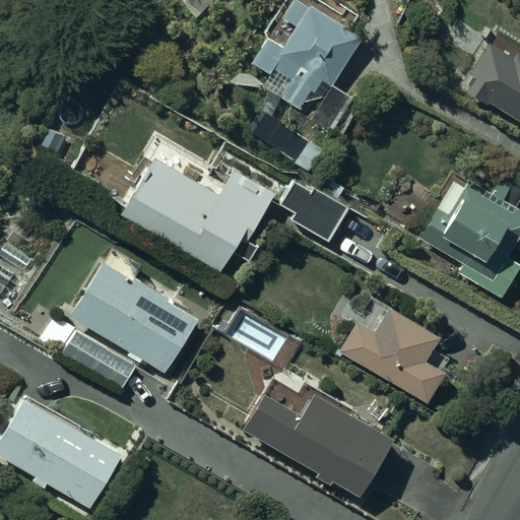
[(179,0),(195,19),(214,0),(252,0),(254,2),(255,0),(179,0)]
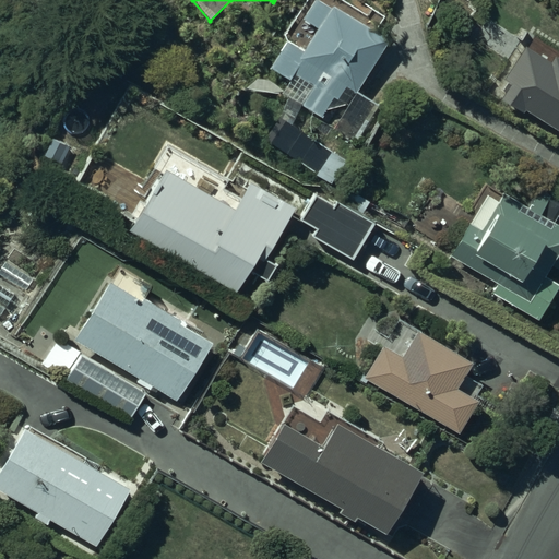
[(389,44),(317,1),(302,23),(305,24),(302,27),(308,31),(310,26),(317,31),(302,52),(286,43),(270,70),(288,82),(282,93),(321,118),(334,99),(337,102),(346,87),(356,94),(389,44)]
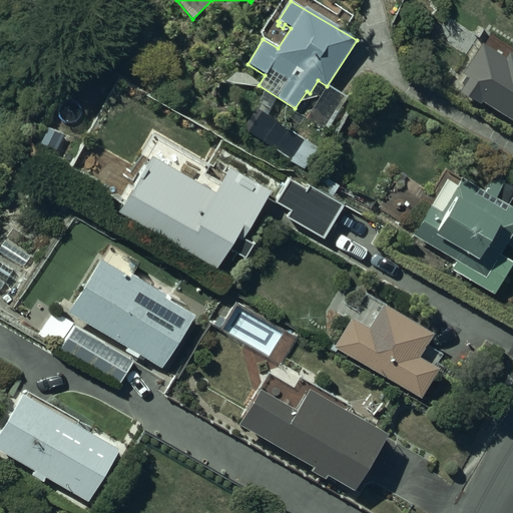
[(348,100),(328,87),(307,119),(327,132),(348,100)]
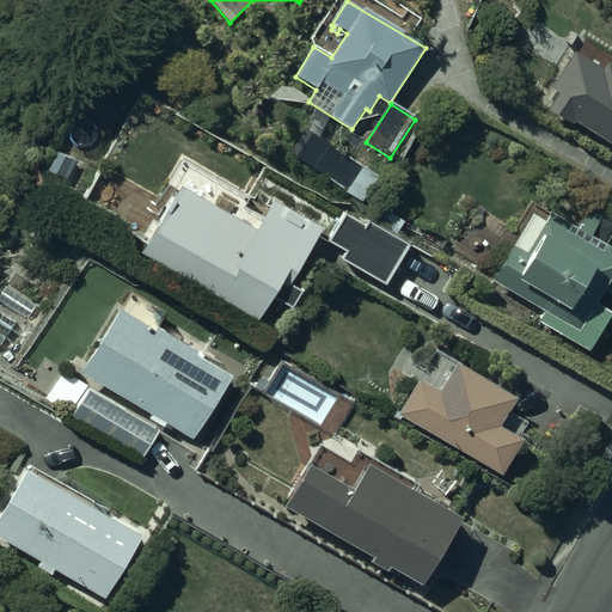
[(306,129),(291,154),(362,203),(379,178),(306,129)]
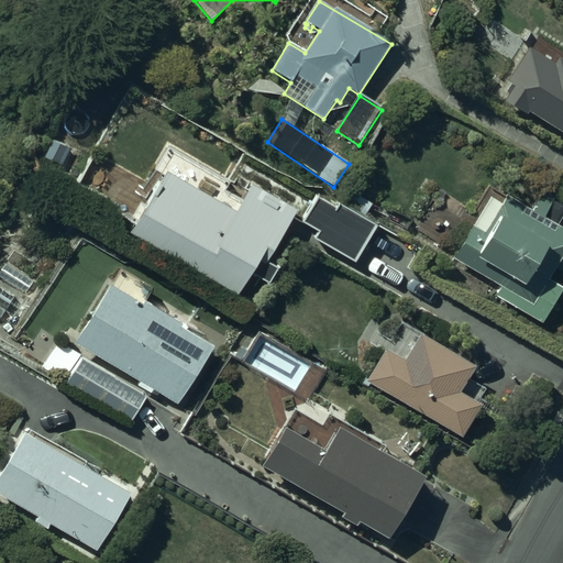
[(132,220),(138,223),(133,231),(242,290),(251,275),(271,286),(279,269),(268,263),(297,213),(251,188),(249,192),(245,191),(240,200),(243,201),(235,216),(163,176),(157,187),(161,188),(156,197),(143,189),(140,195),(133,190),(124,206),(135,212),(132,220)]
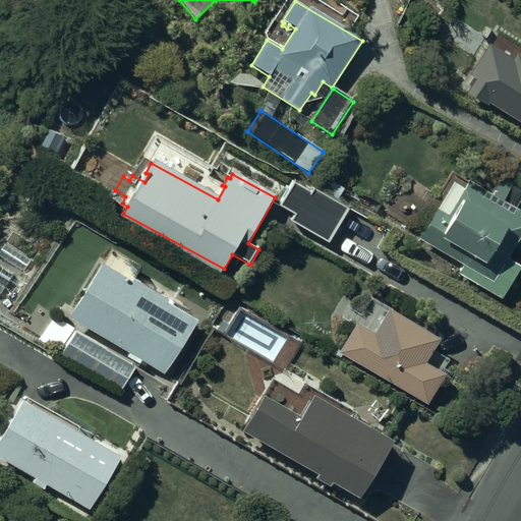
[(454,185),(420,240),(463,267),(458,275),(501,301),(520,269),(520,268),(507,259),(514,248),(520,252),(520,211),(516,209),(520,200),(520,187),(504,177),(493,196),(470,182),(464,191),(454,185)]
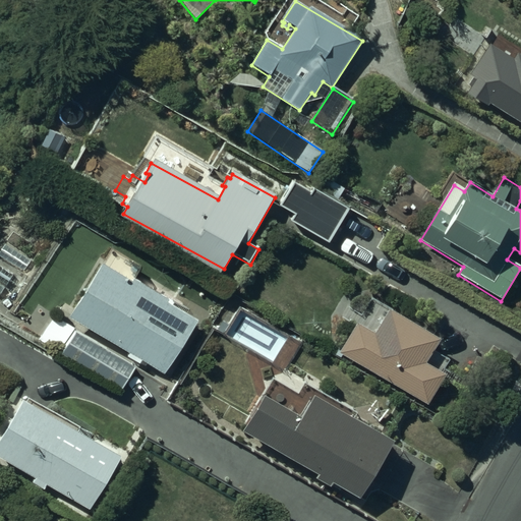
[(69,321),(129,355),(127,358),(140,365),(141,362),(165,375),(195,323),(167,305),(170,301),(133,280),(142,265),(113,248),(69,321)]
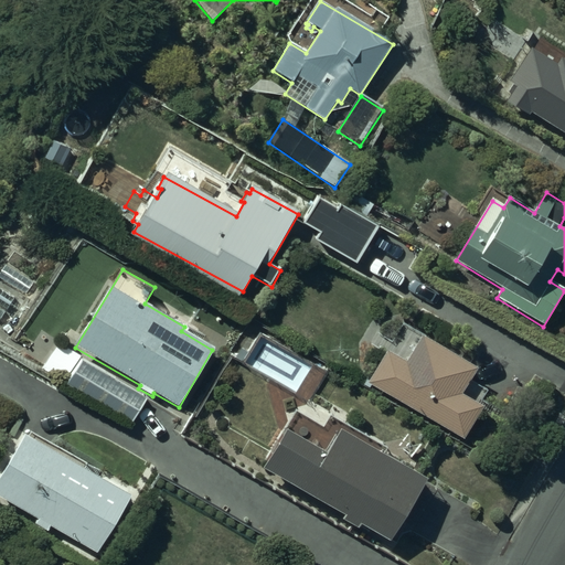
[(386,352),(368,384),(464,440),(483,408),(477,405),(484,394),(469,385),(477,371),(420,338),(406,363),(386,352)]
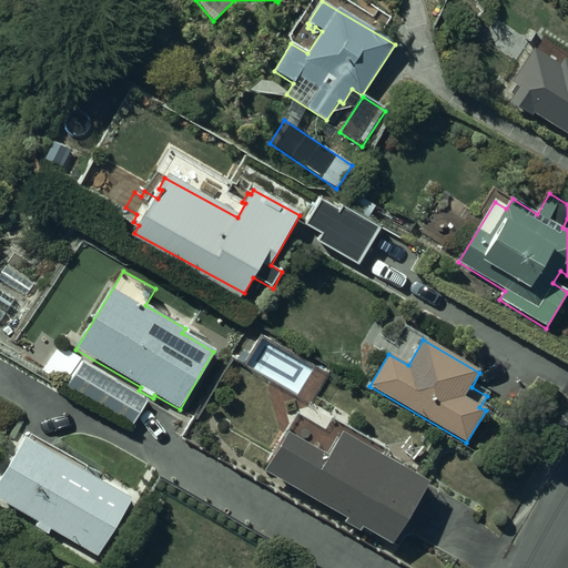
[(68,389),(133,428),(150,399),(59,345),(43,371),(69,386),(68,389)]
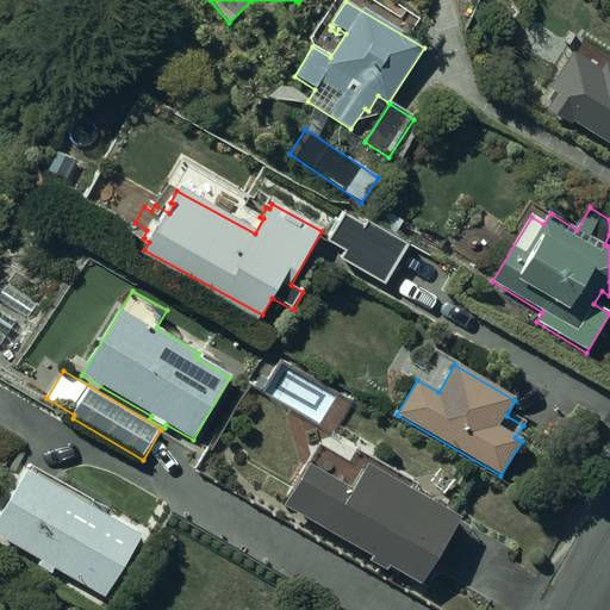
[(318,447),(284,508),(421,585),(459,520),(414,495),(418,486),(356,450),(349,465),(318,447)]
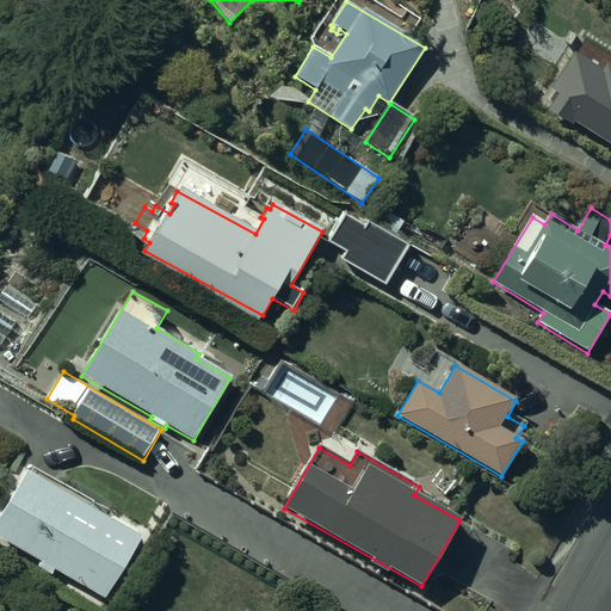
[(53,576),(55,571),(104,598),(140,536),(90,507),(92,503),(34,469),(30,474),(26,471),(22,480),(19,479),(14,488),(17,489),(0,517),(0,539),(41,562),(37,568),(53,576)]
